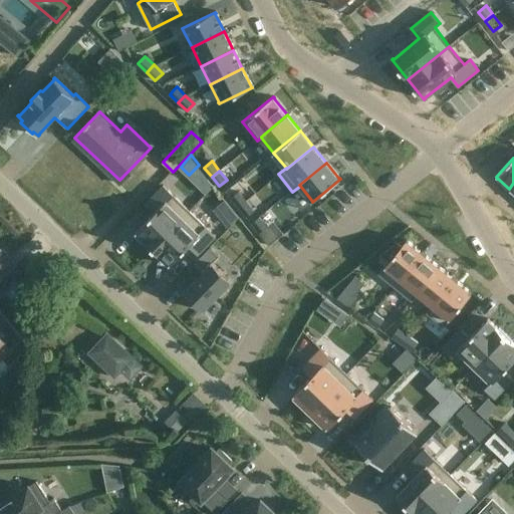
[(154,213),(136,232),(137,233),(147,242),(146,243),(153,249),(190,211),(164,185),(145,204),(154,213)]
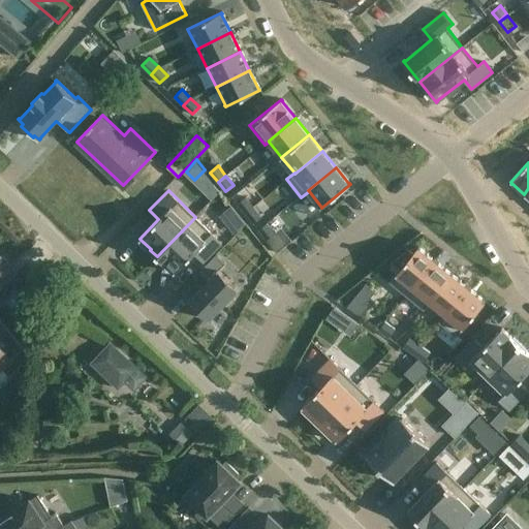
[(246,214),(253,207),(246,197),(238,204),(246,214)]
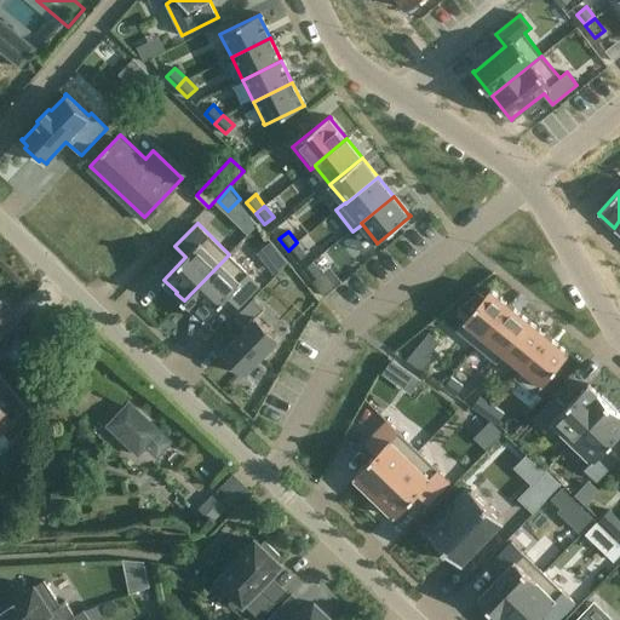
[(306,254),(297,242),(288,251),(297,262),(306,254)]
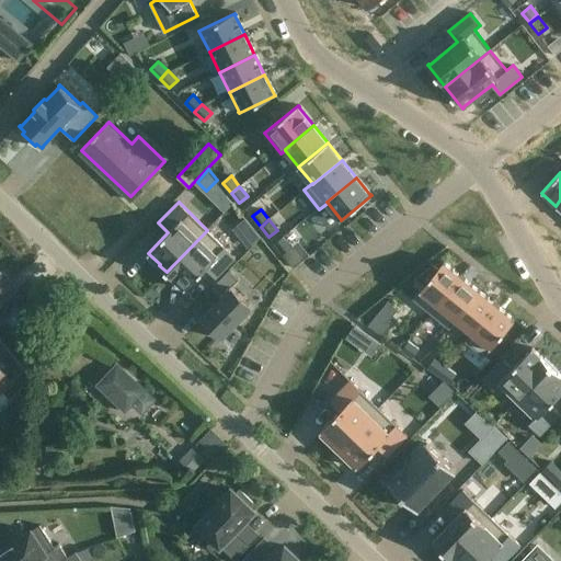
[(253,228),(241,239),(247,245),(259,236),(253,228)]
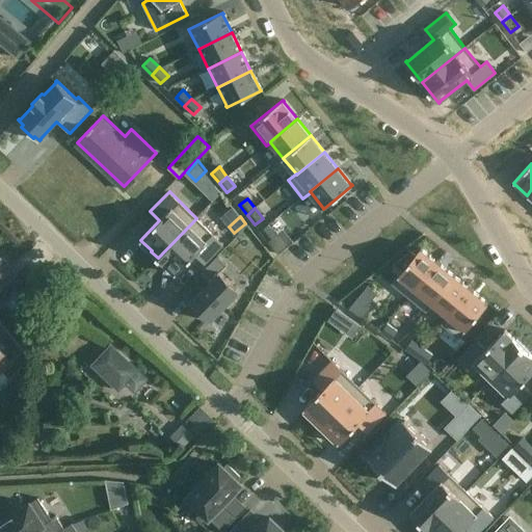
[(196,218),(158,258),(164,265),(165,264),(175,273),(176,274),(195,255),(205,264),(210,258),(223,244),(196,218)]
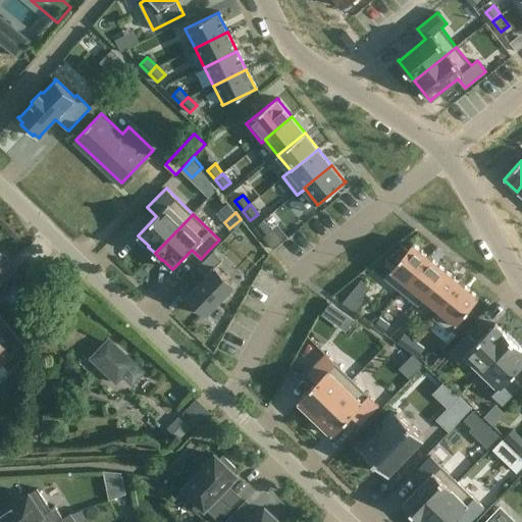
[(255,226),(263,237),(271,229),(263,220),(255,226)]
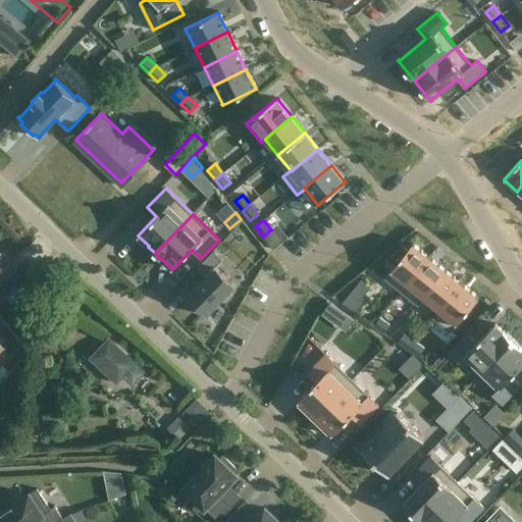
[(395,266),(384,278),(402,292),(430,257),(414,245),(415,244),(413,243),(408,250),(403,246),(386,259),(395,266)]
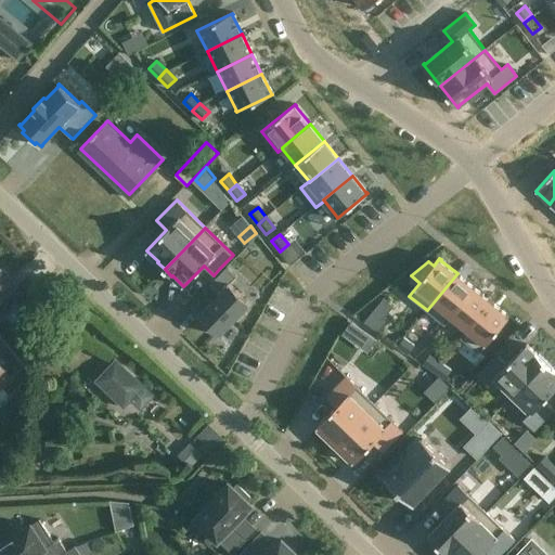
[(15,283),(5,272),(7,271),(0,265),(0,317),(17,302),(7,292),(15,283)]
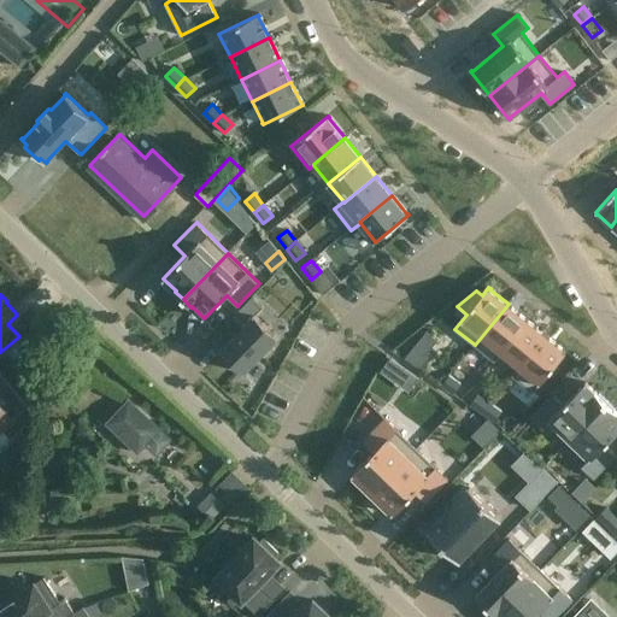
[(221,348),(219,350),(245,374),(246,372),(245,371),(277,339),(278,339),(278,338),(256,315),(263,307),(253,297),(233,317),(242,328),(222,350),(221,348)]
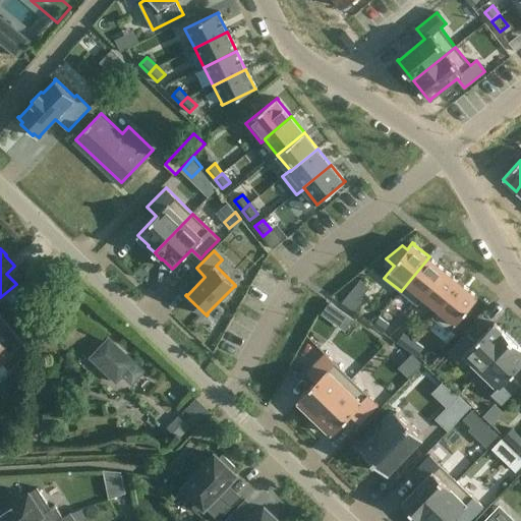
[(429,256),(401,291),(417,305),(423,297),(445,270),(429,256)]
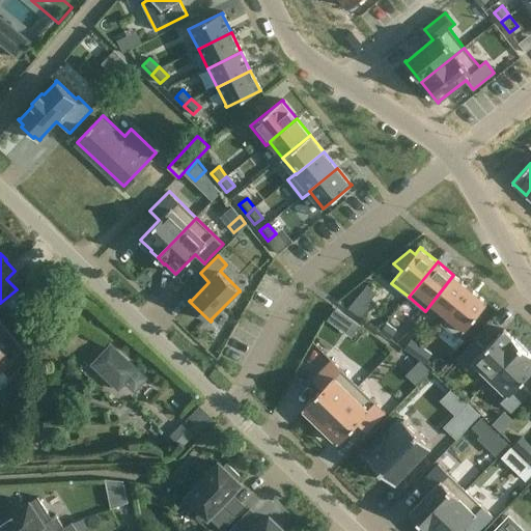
[(453,275),(431,303),(447,315),(447,316),(470,288),(453,275)]
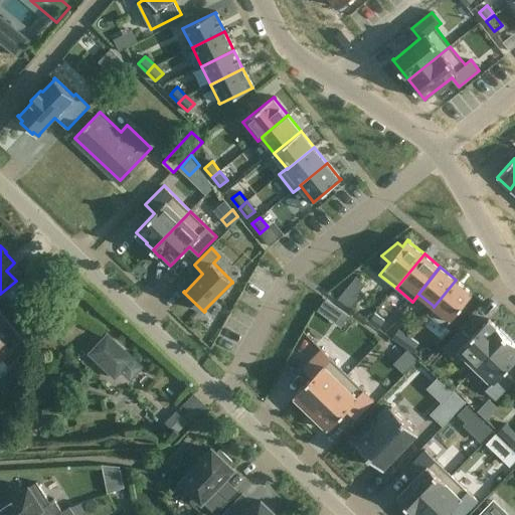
[(434,306),(426,313),(445,328),(451,320),(473,293),(472,292),(471,292),(456,280),(434,307),(434,306)]
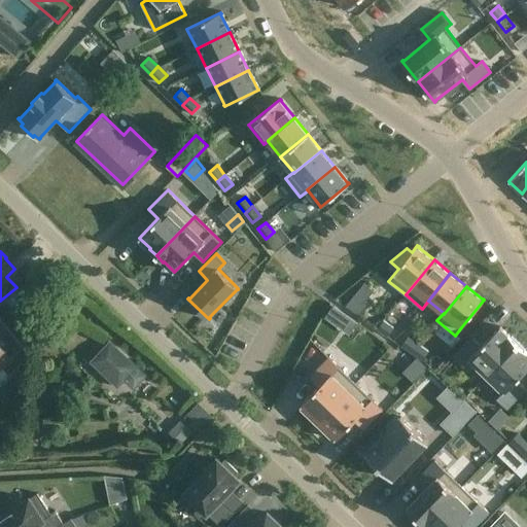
[(366,306),(354,295),(346,306),(359,316),(366,306)]
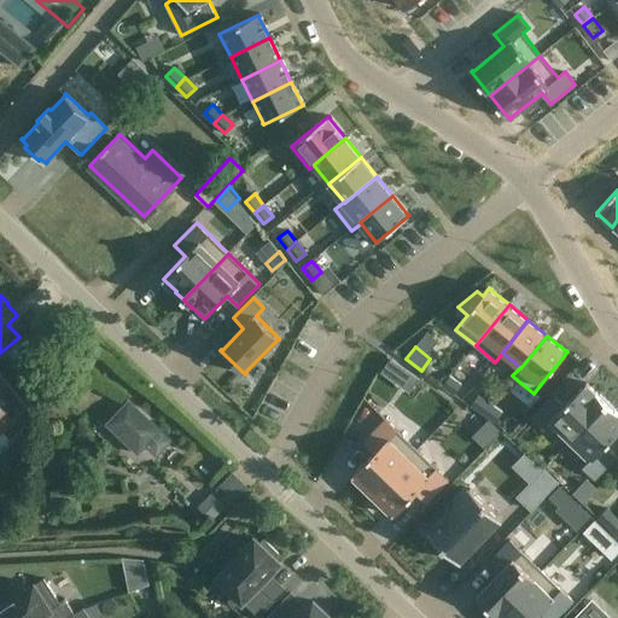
[(404,368),(390,357),(380,372),(395,382),(404,368)]
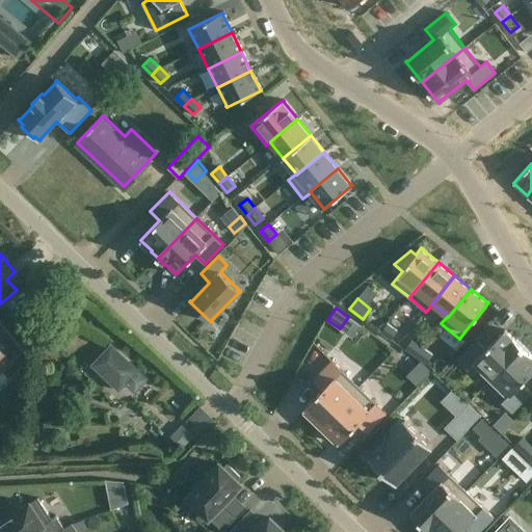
[(0,371),(12,361),(11,361),(25,349),(0,320),(0,371)]
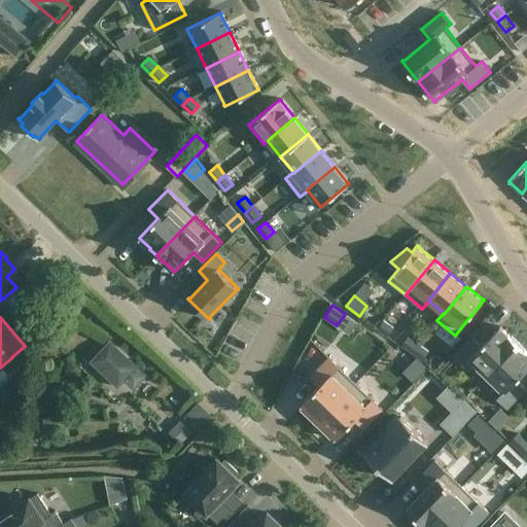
[(378,329),(388,337),(393,327),(383,320),(378,329)]
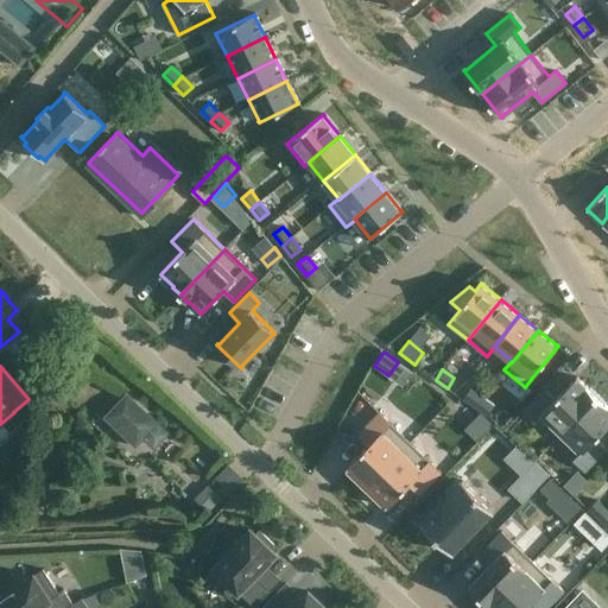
[(543,415),(562,434),(599,396),(590,388),(589,390),(578,378),(577,377),(555,400),(544,390),(523,411),(534,423),(543,415)]
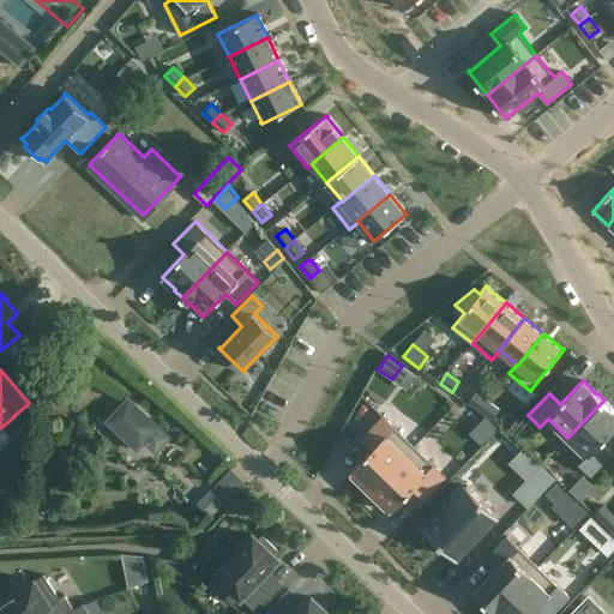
[(481,410),(487,401),(475,392),(469,402),(481,410)]
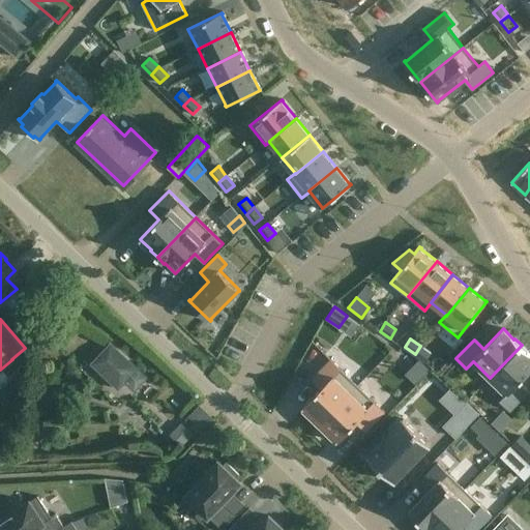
[(149,377),(140,367),(111,342),(90,363),(118,390),(128,379),(139,388),(149,377)]
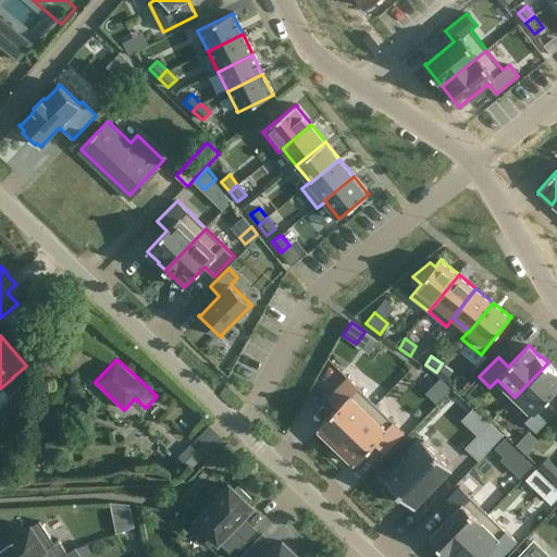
[(548,362),(515,397),(532,413),(524,421),(535,432),(555,412),(545,403),(556,390),(556,372),(554,370),(555,369),(548,362)]
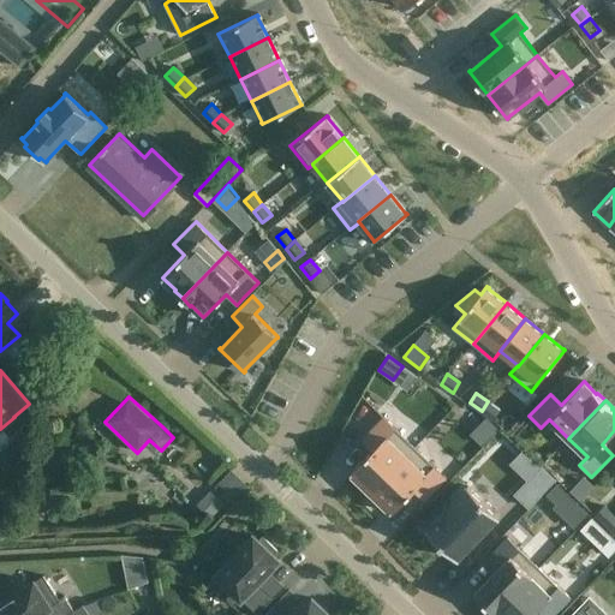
[(500,410),(488,401),(482,411),(493,419),(500,410)]
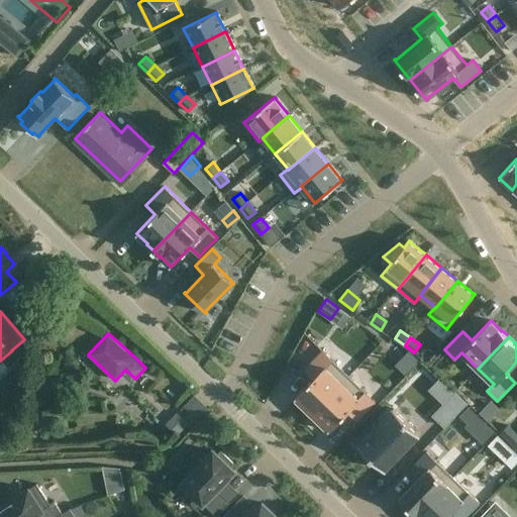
[(408,349),(394,364),(405,374),(418,359),(408,349)]
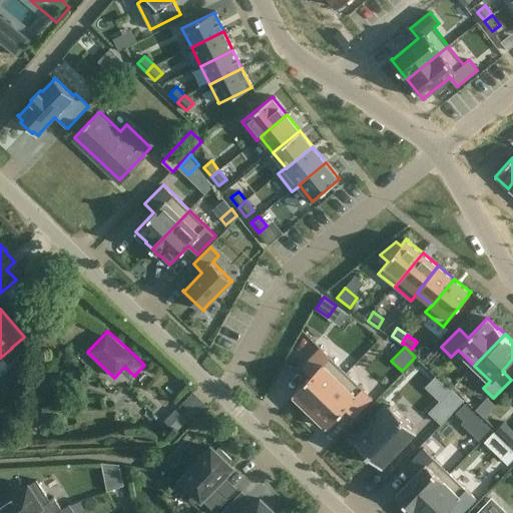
[(311,376),(293,395),(294,396),(310,411),(347,373),(321,348),(302,367),(311,376)]
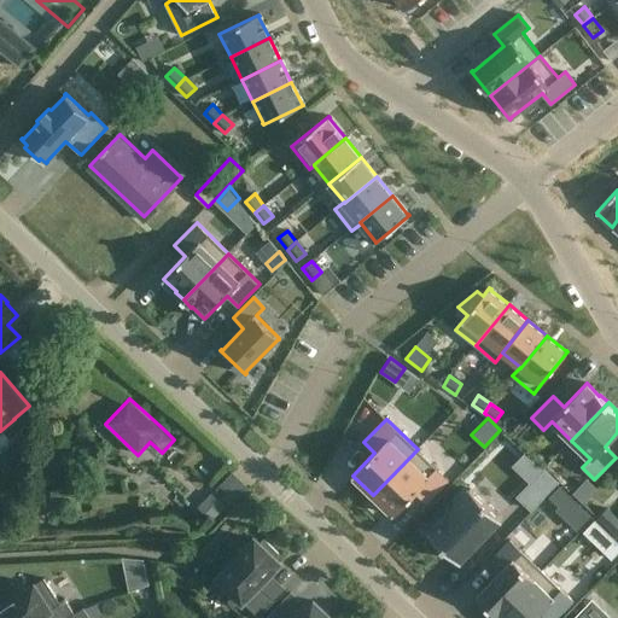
[(418,449),(373,495),(392,513),(392,514),(394,516),(417,493),(427,502),(449,479),(418,449)]
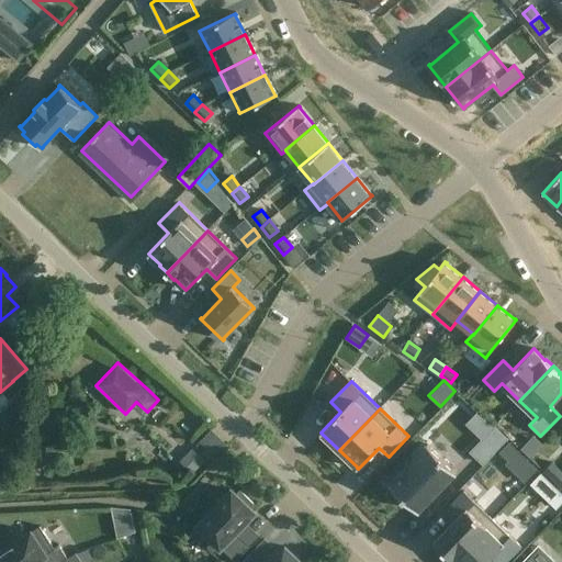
[(471,451),(484,464),(509,438),(496,426),(484,439),(471,451)]
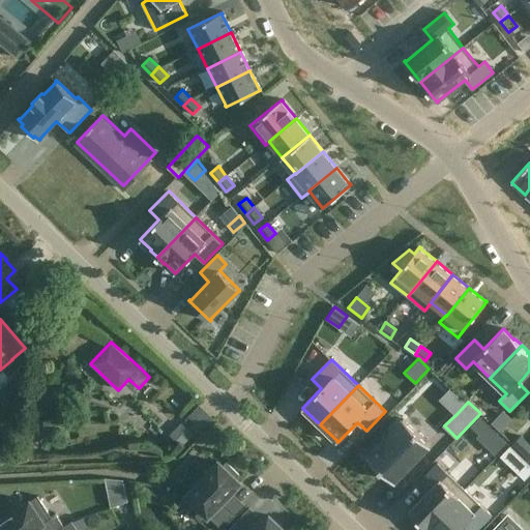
[(380,472),(382,470),(394,481),(430,444),(404,418),(367,455),(371,460),(369,462),(380,472)]
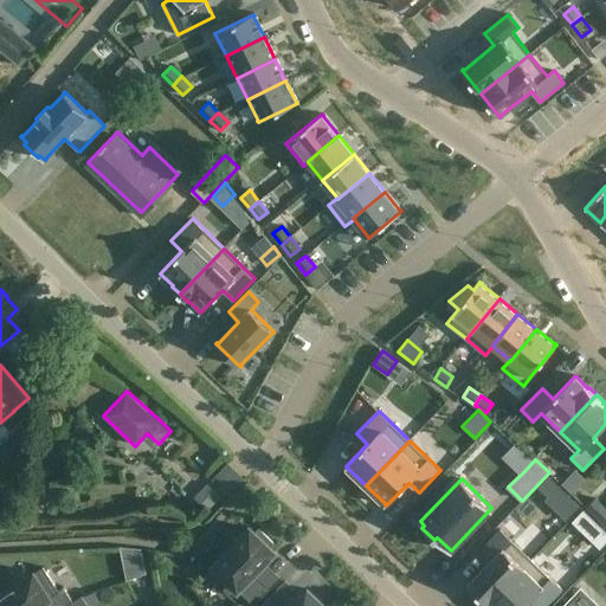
[(220,496),(208,484),(194,500),(206,510),(220,496)]
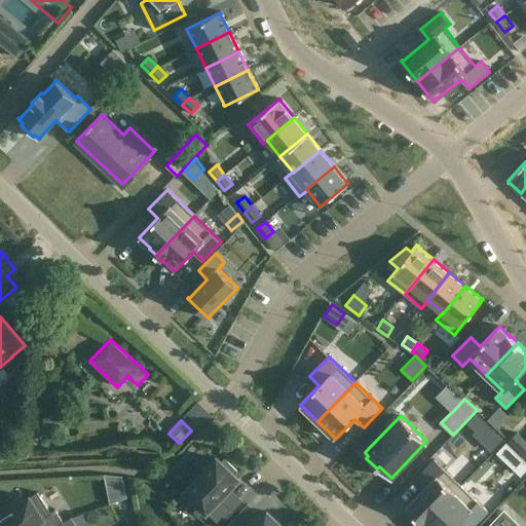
[(518,449),(525,441),(517,433),(510,441),(518,449)]
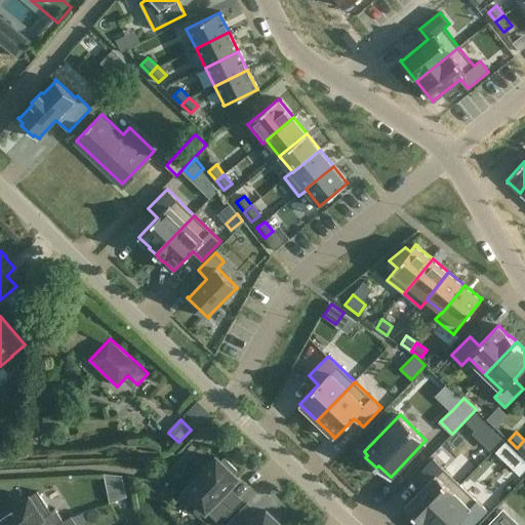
[(524,466),(524,460),(517,453),(505,466),(516,476),(524,466)]
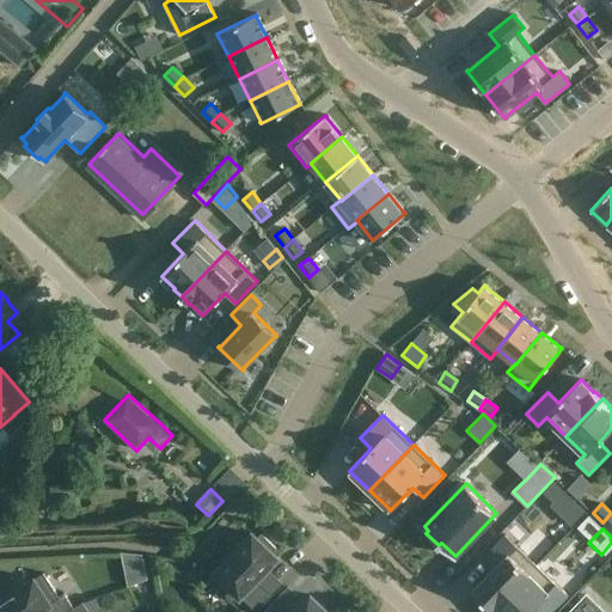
[(257,579),(268,568),(277,557),(273,552),(276,549),(262,534),(257,538),(252,533),(242,545),(237,542),(222,556),(227,561),(209,579),(233,603),(244,592),(249,597),(245,600),(257,611),(273,594),(257,579)]
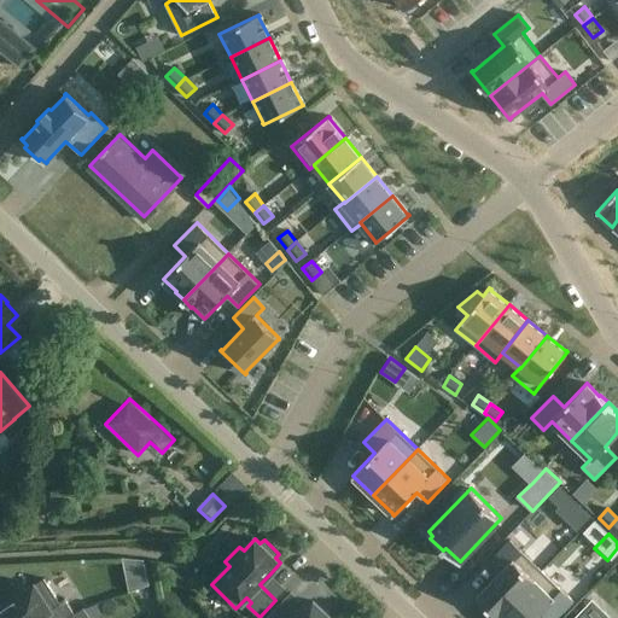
[(478,594),(477,595),(483,601),(482,602),(493,612),(494,612),(497,616),(542,570),(511,540),(489,563),(500,573),(479,594),(478,594)]
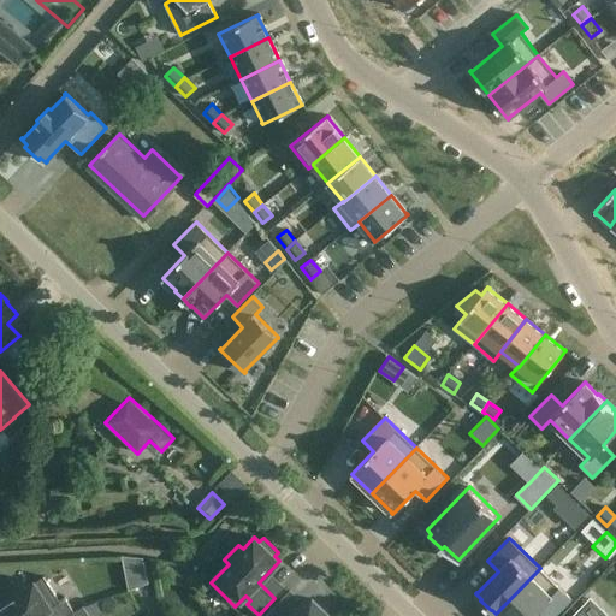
[(148,584),(141,554),(122,557),(129,588),(148,584)]
